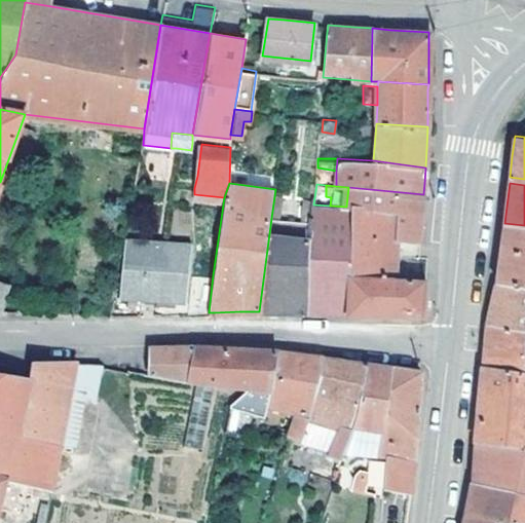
[(421,220),(423,194),(348,187),(346,207),(353,208),(396,212),(395,239),(397,239),(419,240),(421,220)]
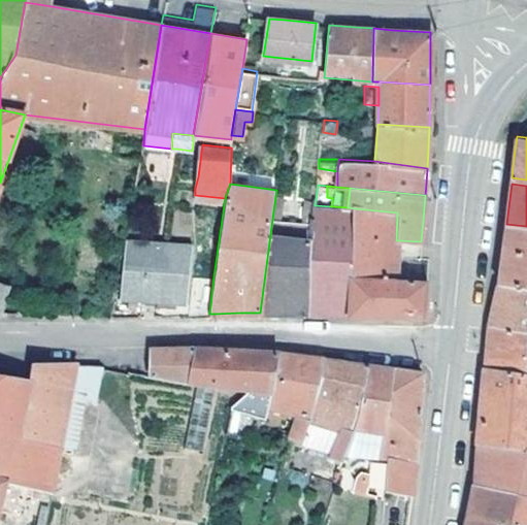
[(355,208),(348,207),(331,206),(315,205),(313,223),(307,314),(324,315),(349,315),(351,277),(355,208)]
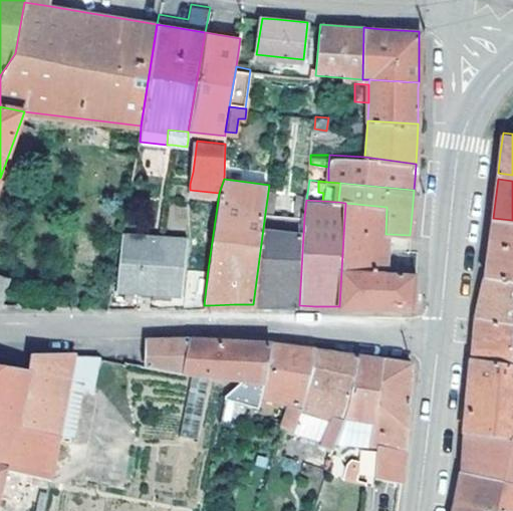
[(388,246),(388,234),(386,234),(387,207),(345,203),(341,270),(387,269),(388,246)]
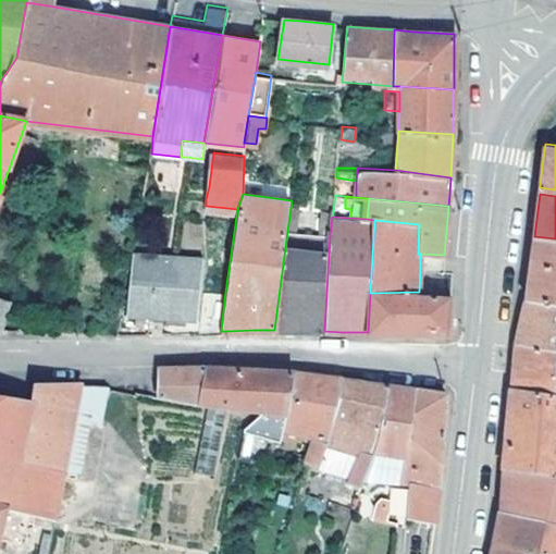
[(324,331),(330,235),(287,231),(274,330),(295,330),(324,331)]
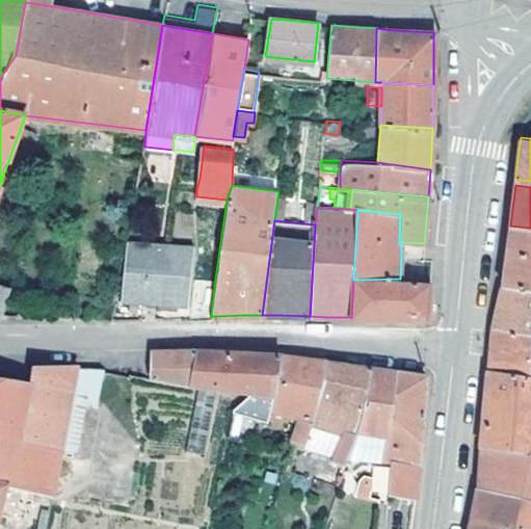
[(530,228),(510,226),(505,257),(501,285),(530,290),(530,228)]
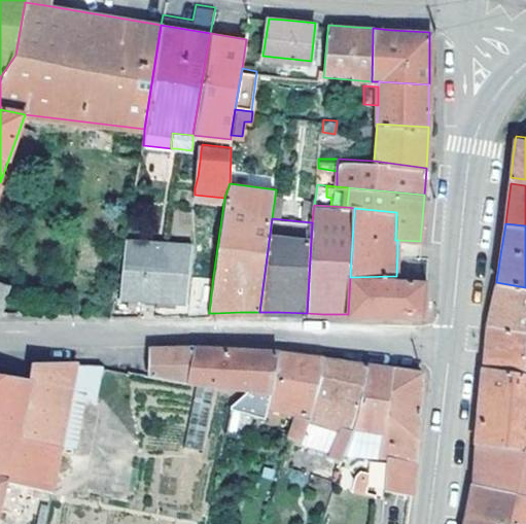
[(162,241),(125,238),(118,294),(143,297),(186,301),(193,244),(162,241)]
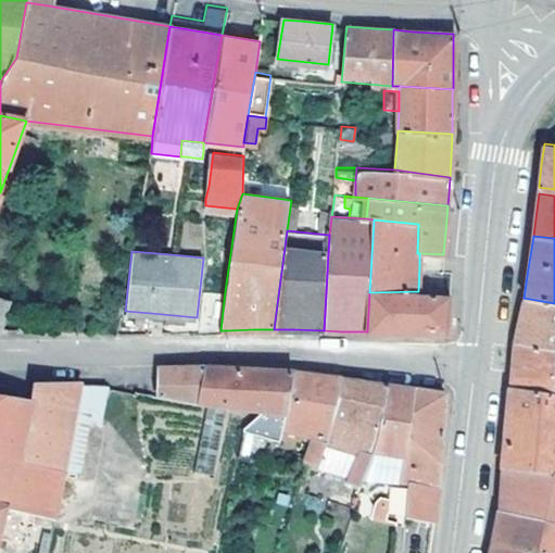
[(221,330),(225,291),(203,290),(199,331),(221,330)]
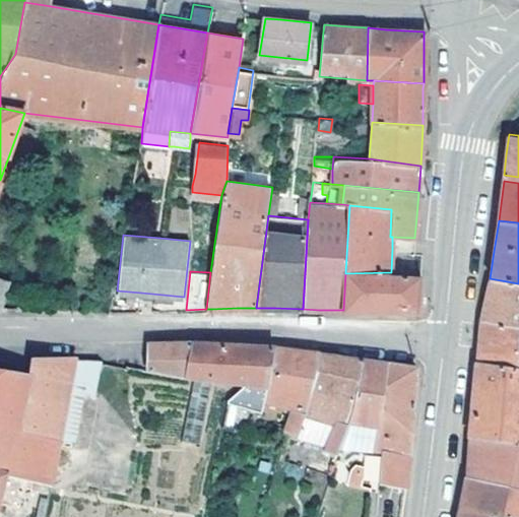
[(417,312),(420,274),(391,272),(345,273),(343,310),(378,311),(417,312)]
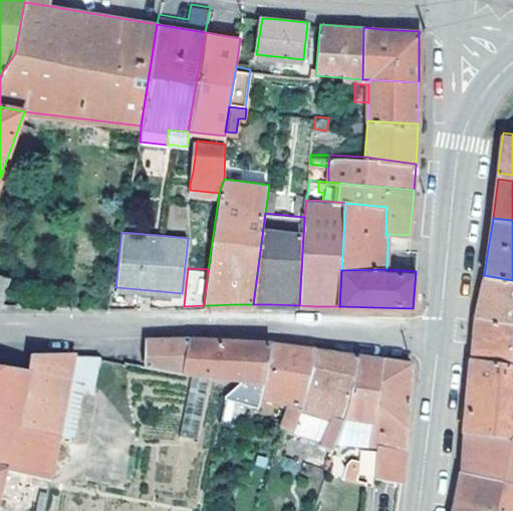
[(10,275),(0,272),(0,302),(2,302),(10,275)]
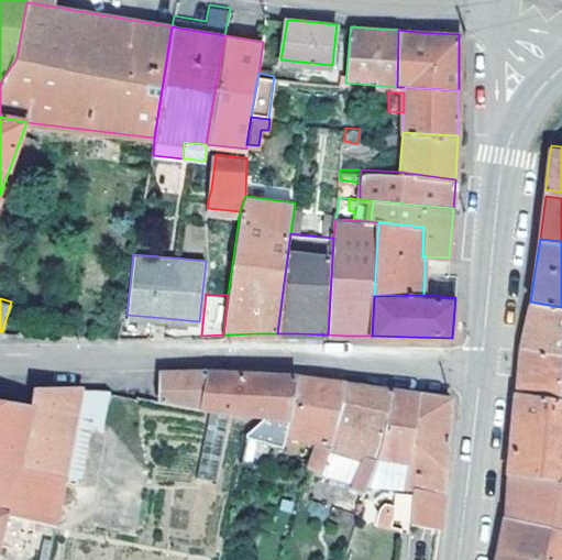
[(561,307),(530,302),(525,326),(520,347),(561,354),(561,307)]
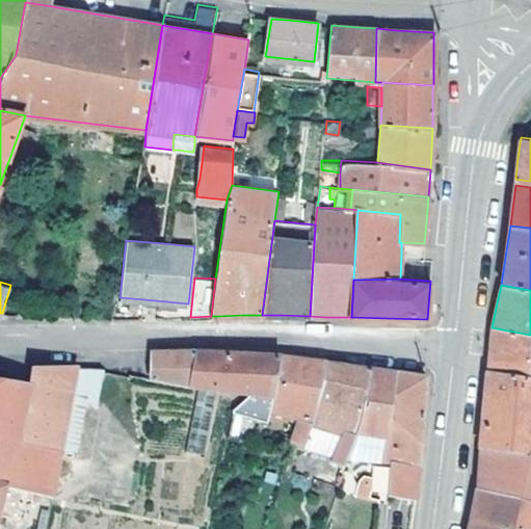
[(530,335),(492,327),(489,351),(488,369),(530,375),(530,335)]
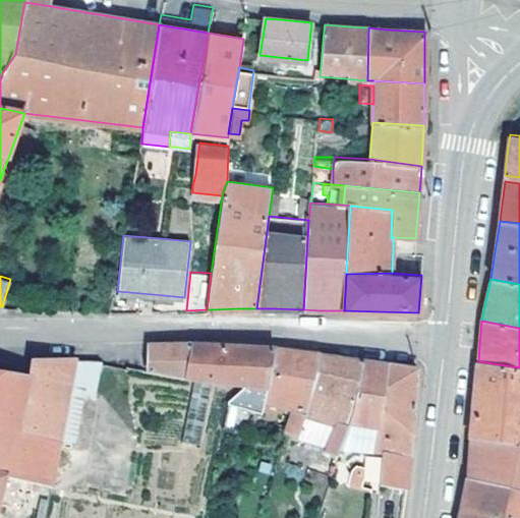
[(147,369),(242,385),(266,389),(275,346),(196,342),(147,343),(147,369)]
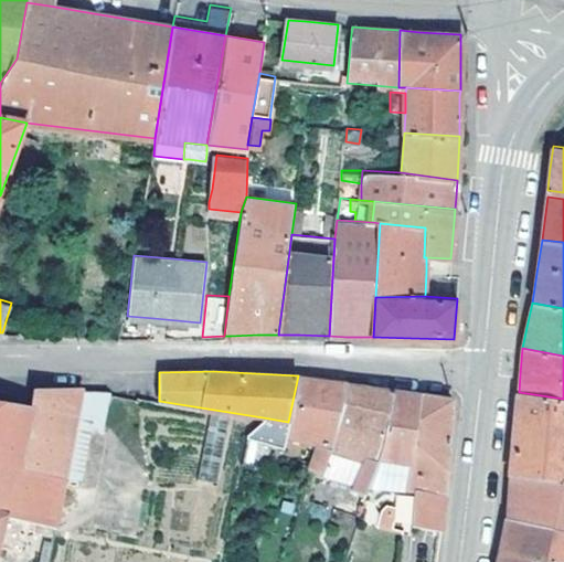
[(288,422),(263,417),(248,432),(247,438),(249,438),(268,444),(283,448),(286,433),(316,443),(308,466),(323,472),(330,452),(347,382),(319,379),(298,375),(288,422)]
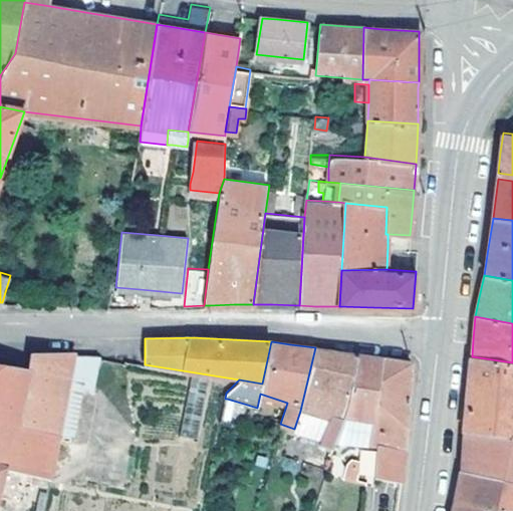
[(343,421),(357,353),(335,350),(315,347),(300,411),(294,429),(321,438),(322,444),(332,448),(334,443),(343,421)]
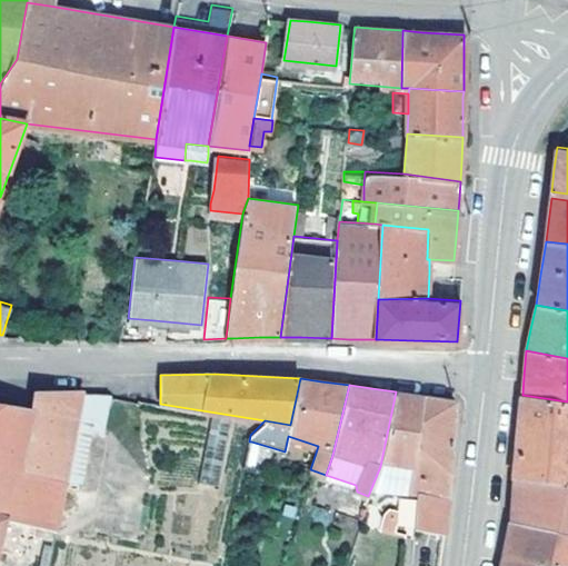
[(65,478),(82,389),(33,390),(30,408),(0,404),(0,537),(6,517),(28,523),(55,528),(65,478)]
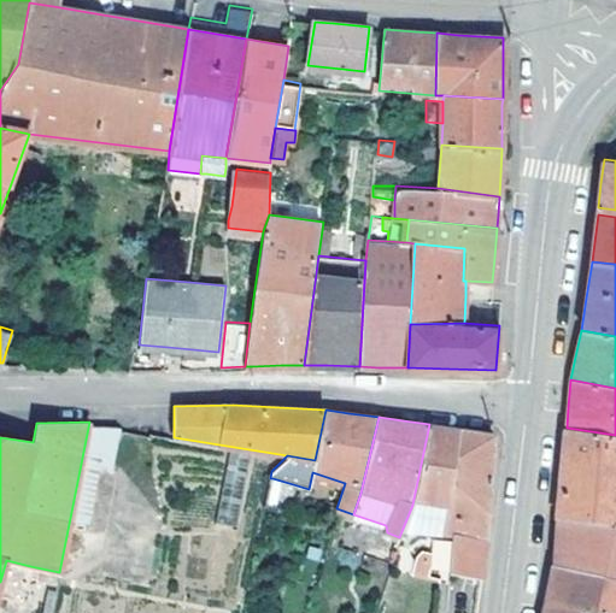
[(119,424),(89,422),(70,518),(88,522),(99,463),(111,465),(119,424)]
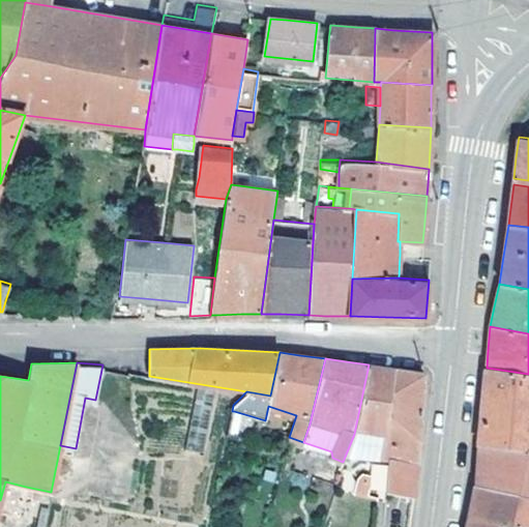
[(392,368),(369,364),(354,434),(345,457),(387,460),(386,491),(413,495),(417,463),(422,373),(392,368)]
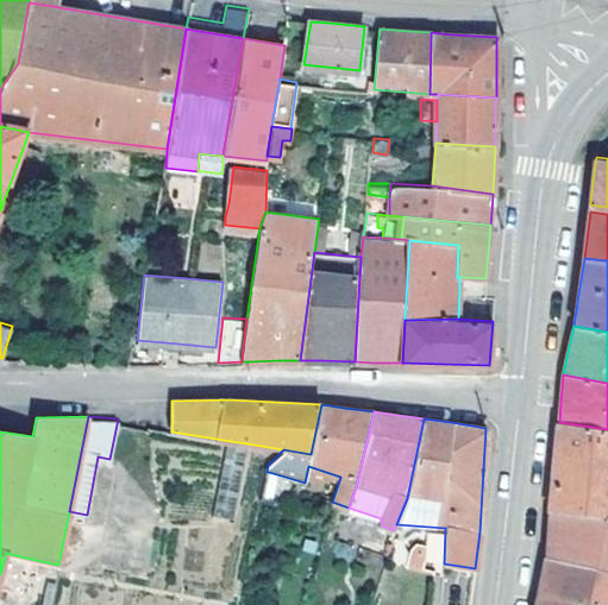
[(607,429),(559,422),(556,464),(551,506),(607,520),(607,429)]
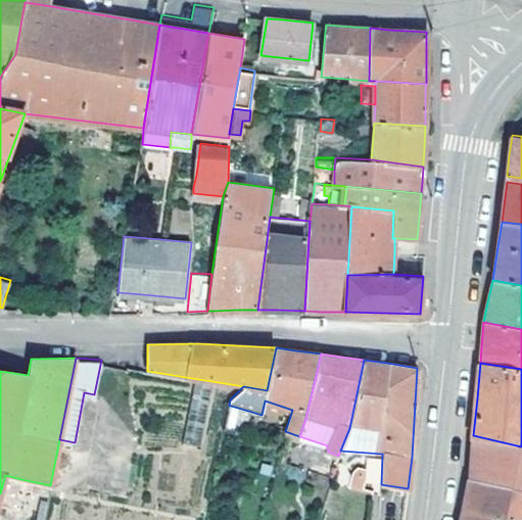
[(248,411),(231,406),(229,413),(247,417),(248,411)]
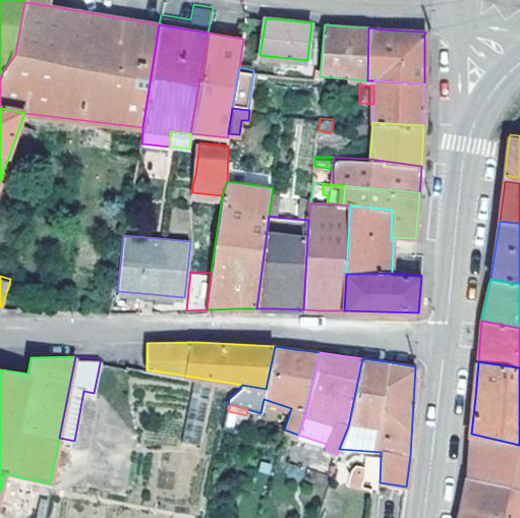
[(519,445),(471,434),(470,456),(468,476),(519,490),(519,445)]
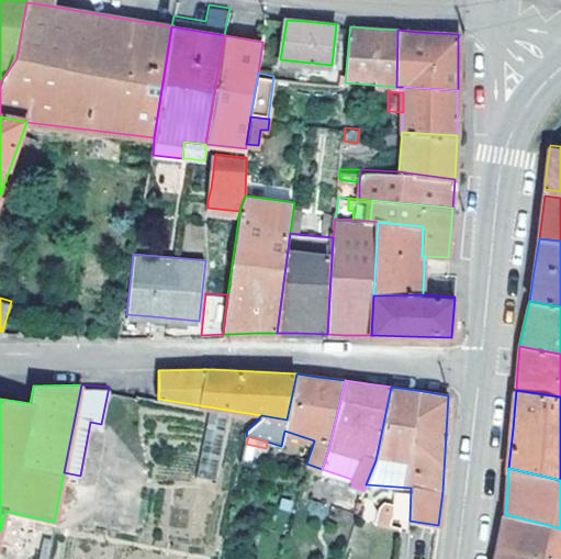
[(390,522),(394,503),(385,502),(381,521),(390,522)]
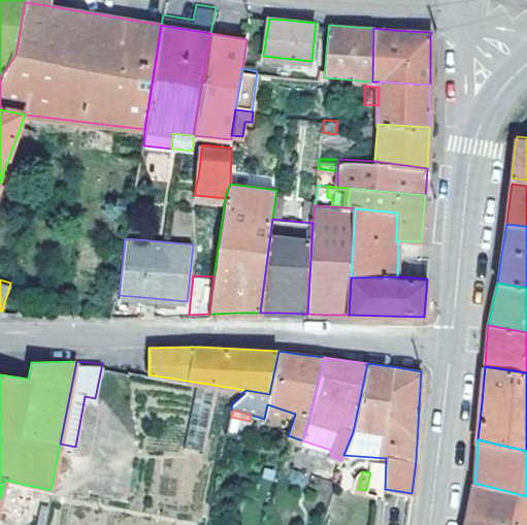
[(0,509),(18,513),(26,485),(5,480),(0,498),(0,509)]
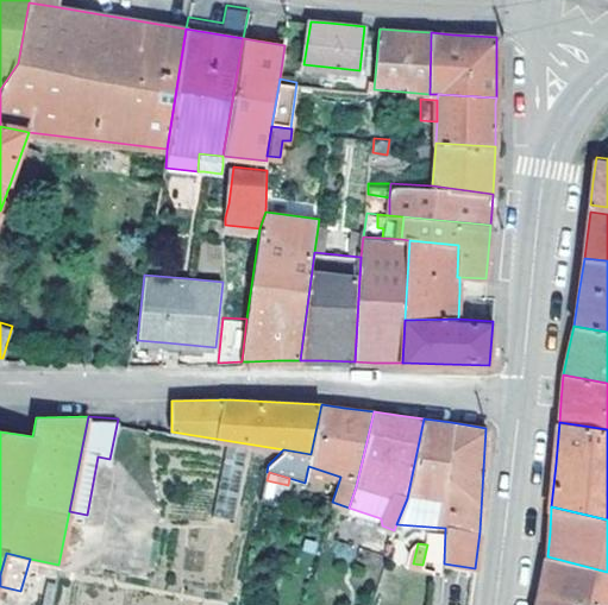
[(607,572),(547,556),(536,604),(607,604),(607,572)]
